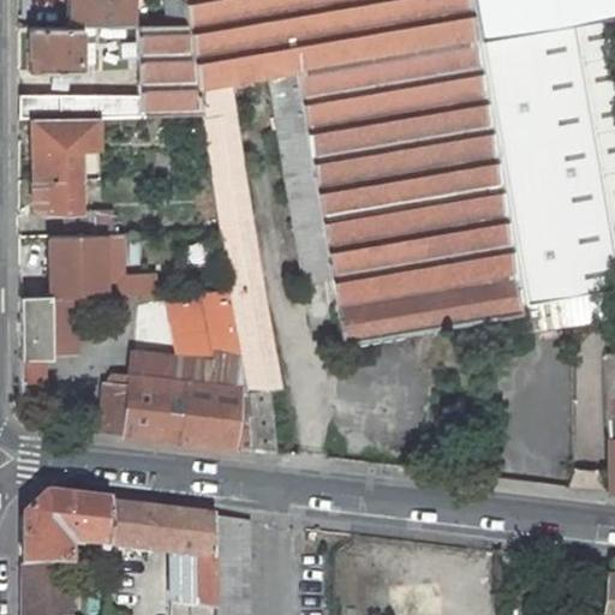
[(70,0),(70,27),(129,25),(129,0),(70,0)]
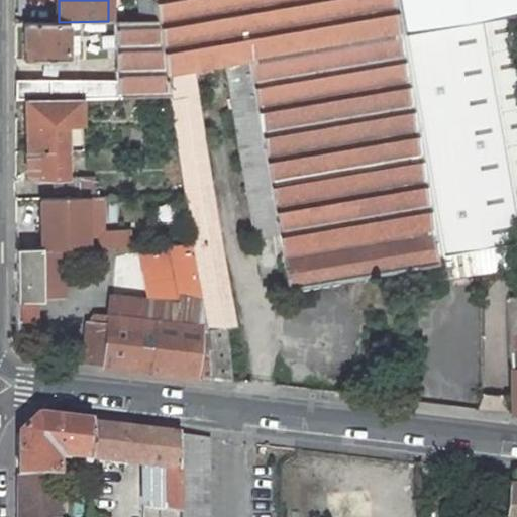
[(137,0),(139,20),(157,20),(153,0),(137,0)]
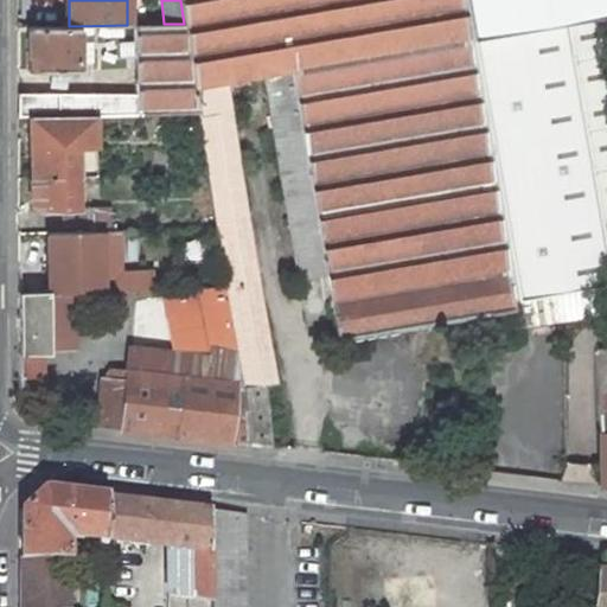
[(180,0),(184,24),(193,84),(225,78),(264,72),(466,37),(460,0),(180,0)]
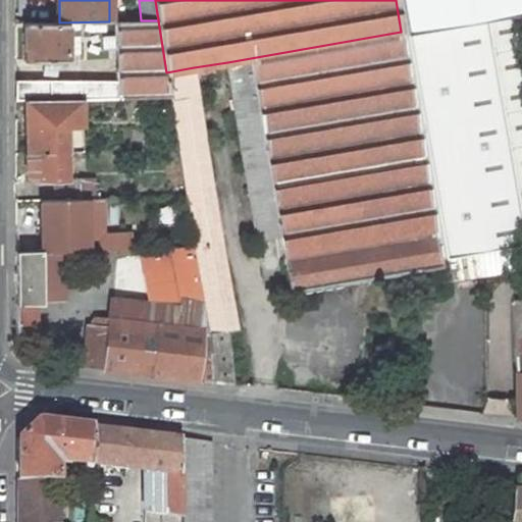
[(521,0),(396,0),(401,32),(517,11),(521,3),(521,0)]
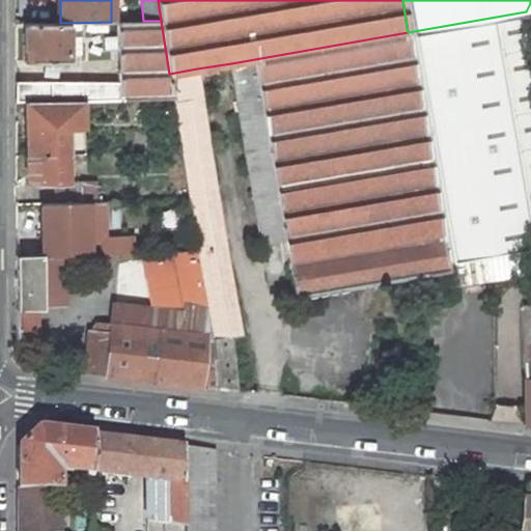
[(486,254),(530,246),(530,42),(526,11),(408,32),(448,260),(486,254)]
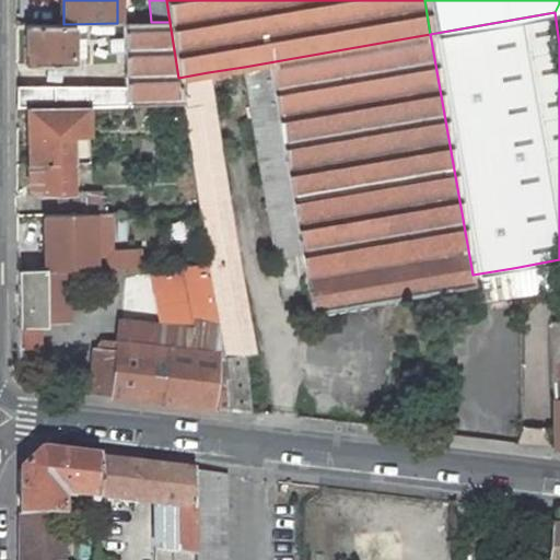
[(123,22),(125,86),(15,86),(16,107),(26,107),(88,106),(183,104),(178,78),(170,22),(151,22),(123,22)]
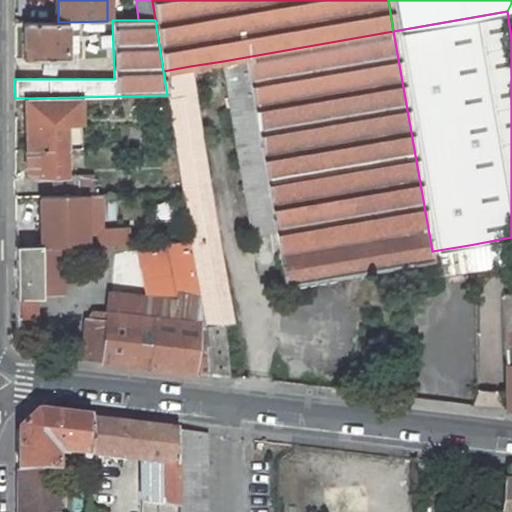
[(66,60),(66,23),(24,23),(24,44),(29,44),(29,60),(66,60)]
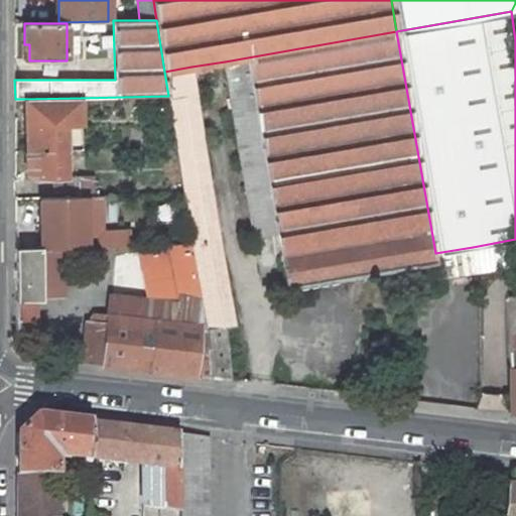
[(225,61),(255,236),(276,232),(286,289),(437,263),(435,253),(396,31),(225,61)]
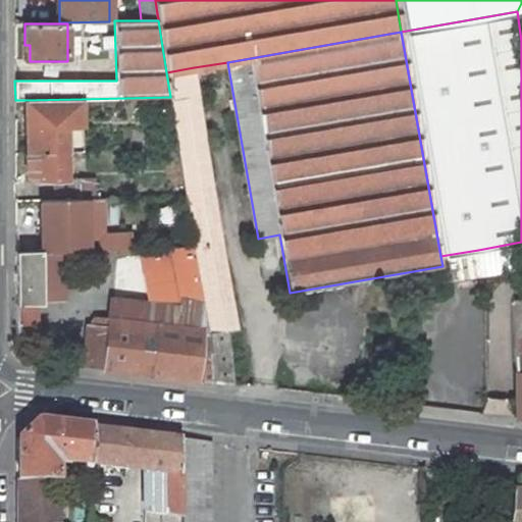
[(238,329),(194,67),(166,72),(170,97),(178,153),(180,164),(185,194),(189,218),(193,246),(209,331),(213,381),(232,383),(227,330),(238,329)]
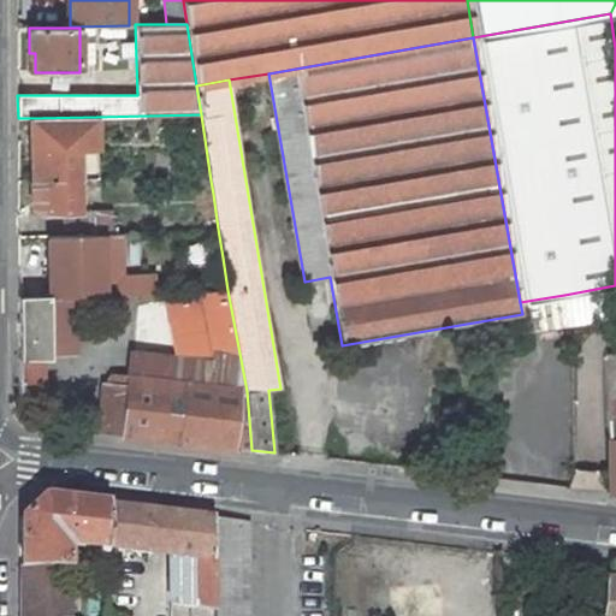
[(96,117),(29,118),(31,181),(78,179),(78,147),(95,147),(98,147),(96,117)]
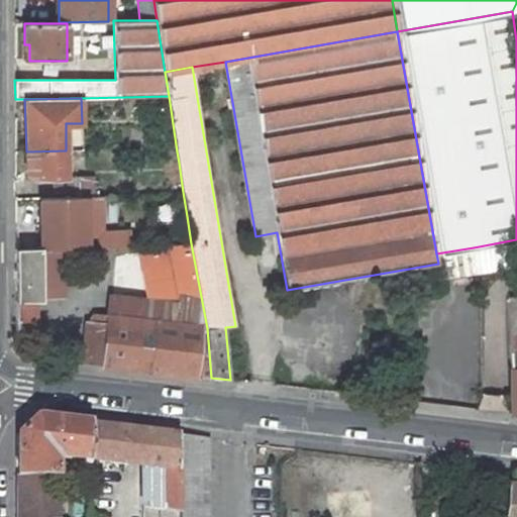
[(66,123),(66,150),(81,149),(80,123),(66,123)]
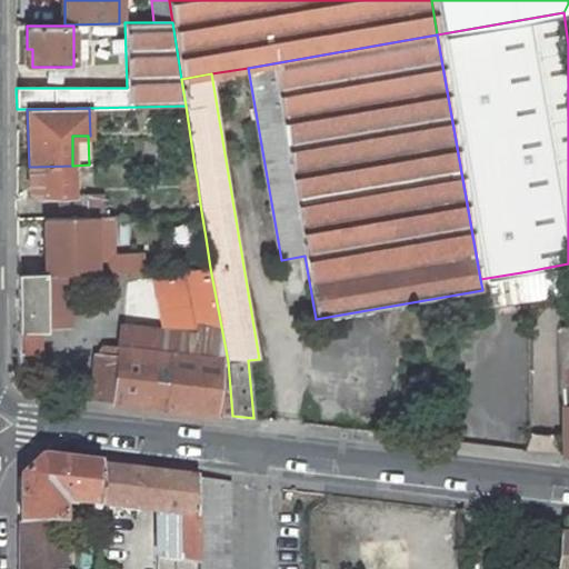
[(72,166),(29,167),(29,190),(41,190),(41,196),(50,195),(58,195),(67,195),(72,195),(72,166)]
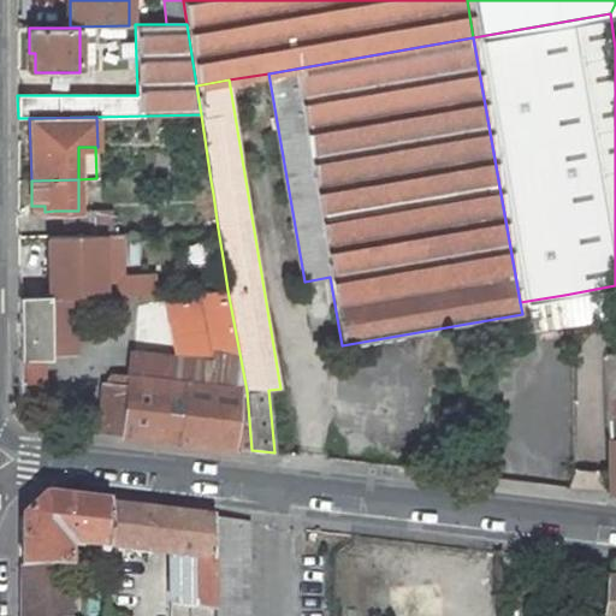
[(197,184),(200,195),(213,194),(211,181),(197,184)]
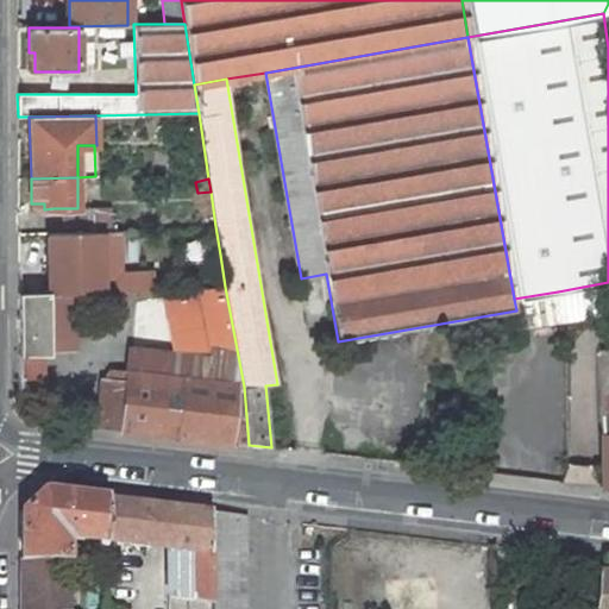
[(211,192),(198,193),(201,227),(215,226),(211,192)]
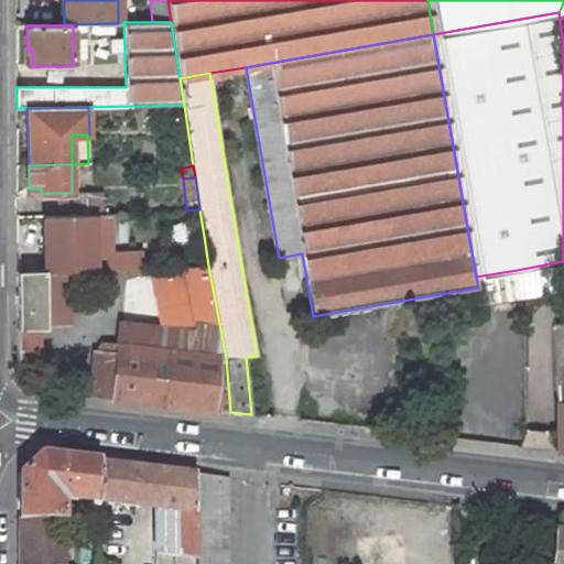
[(66,193),(66,216),(72,215),(86,215),(85,192),(72,193),(66,193)]
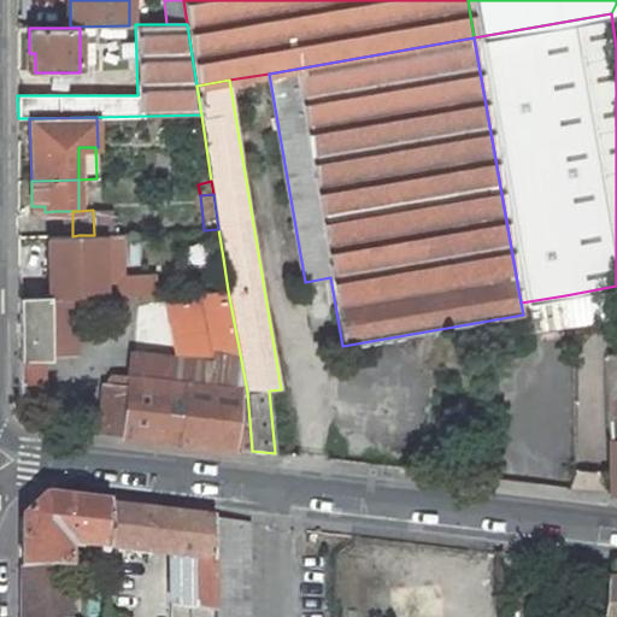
[(111,234),(110,210),(93,210),(94,235),(111,234)]
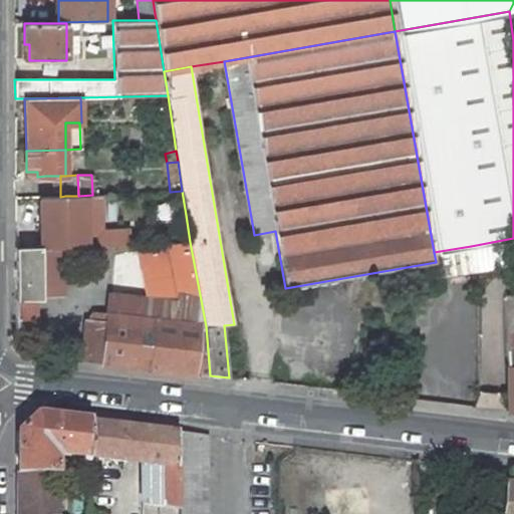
[(177,209),(179,217),(186,215),(182,191),(170,192),(173,210),(177,209)]
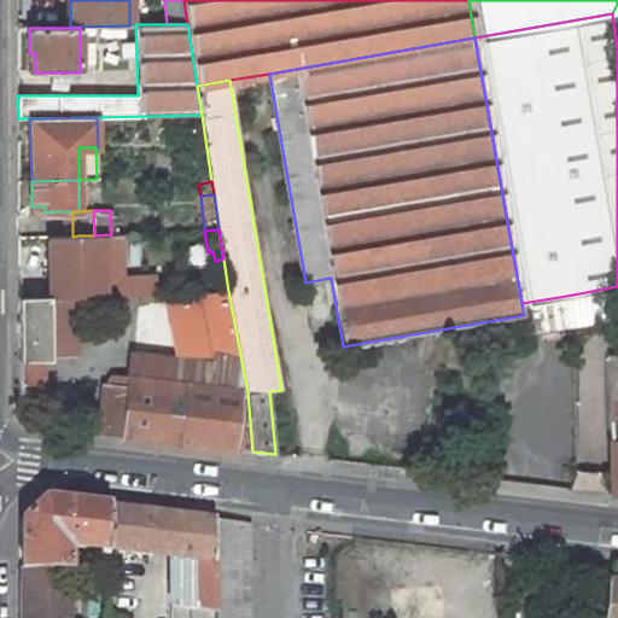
[(79,235),(79,248),(79,252),(111,251),(111,234),(94,235),(79,235)]
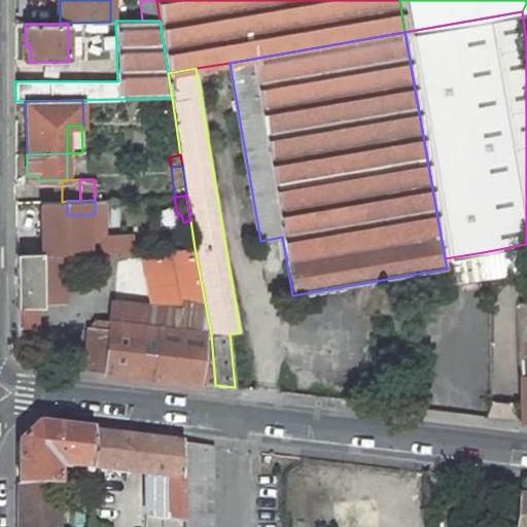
[(15,201),(15,238),(49,239),(69,240),(69,239),(68,221),(49,221),(49,212),(49,202),(49,201),(15,201)]
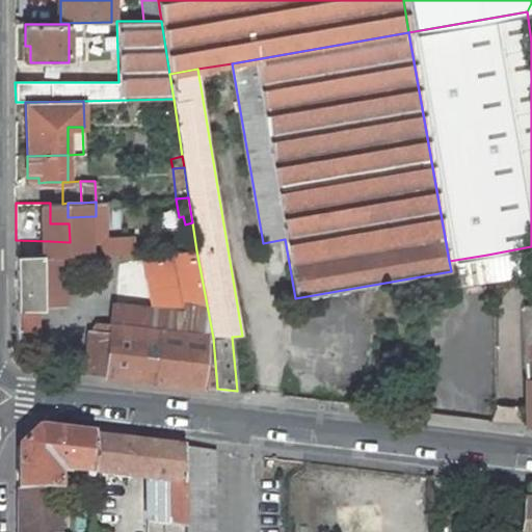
[(50,204),(50,214),(68,213),(68,203),(62,204),(50,204)]
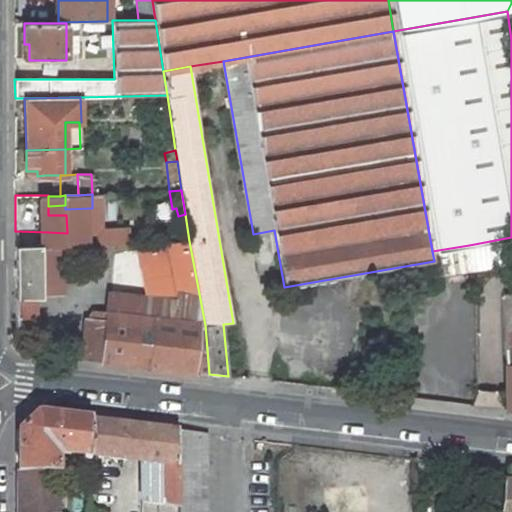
[(189,241),(185,214),(178,216),(182,241),(189,241)]
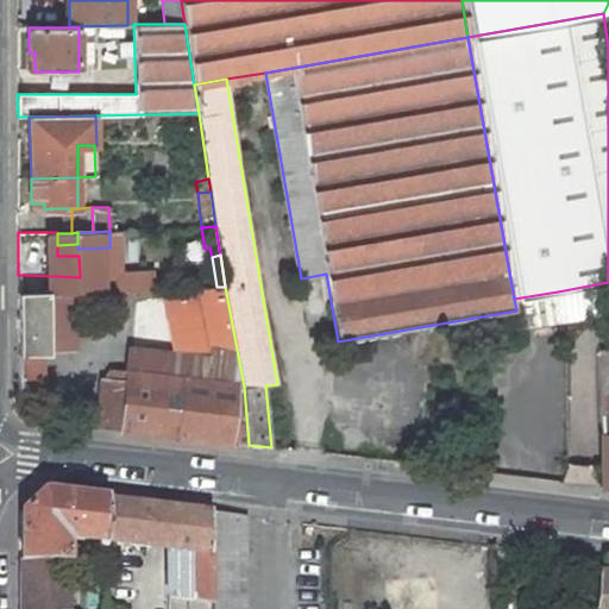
[(73,294),(79,294),(88,294),(88,277),(80,276),(80,277),(57,276),(57,294),(73,294)]
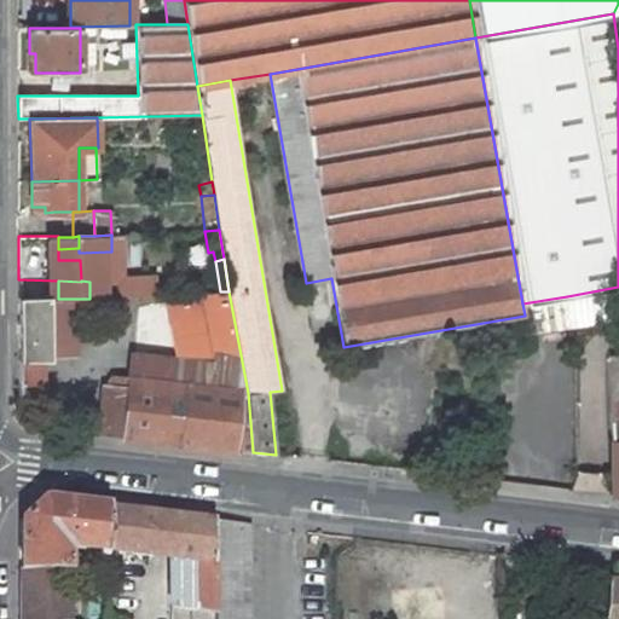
[(229,291),(166,302),(177,358),(132,353),(128,376),(113,375),(105,385),(104,385),(99,434),(253,452),(248,393),(229,291)]
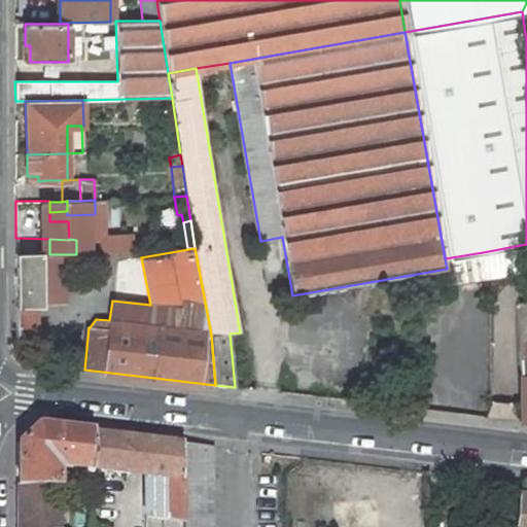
[(483,252),(445,258),(447,269),(449,280),(486,273),(483,252)]
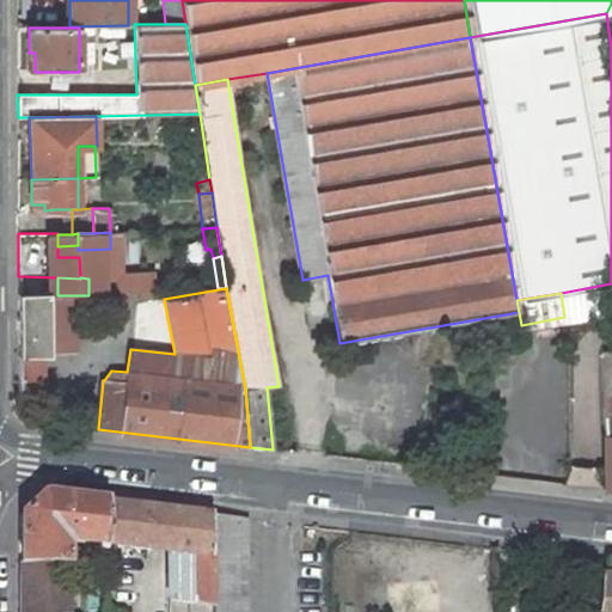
[(48,294),(18,294),(20,356),(20,398),(43,398),(43,355),(50,355),(50,349),(74,349),(73,295),(57,295),(48,295),(48,294)]
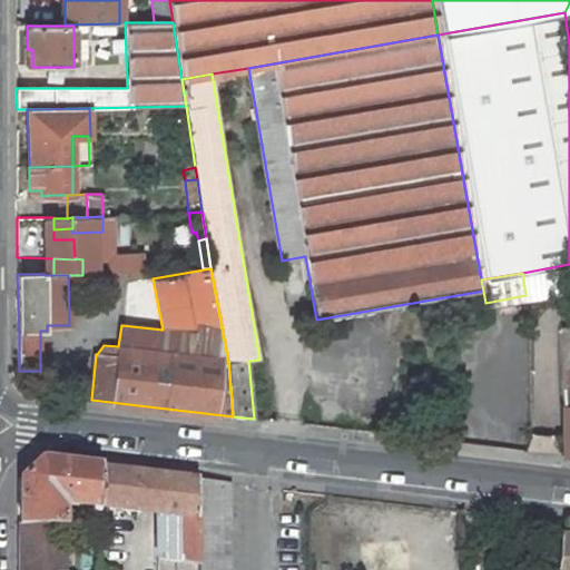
[(60,528),(61,521),(61,504),(90,507),(90,514),(98,514),(98,508),(98,468),(40,461),(18,481),(18,527),(60,528)]
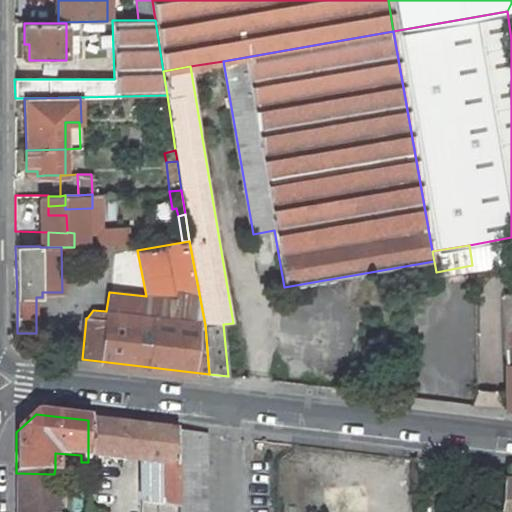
[(88,420),(88,456),(140,462),(140,511),(176,511),(176,431),(88,420)]
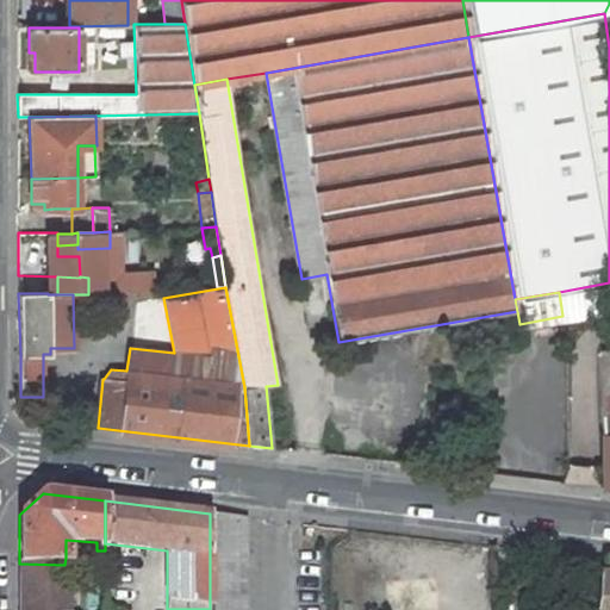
[(210,609),(244,609),(244,517),(210,514),(210,609)]
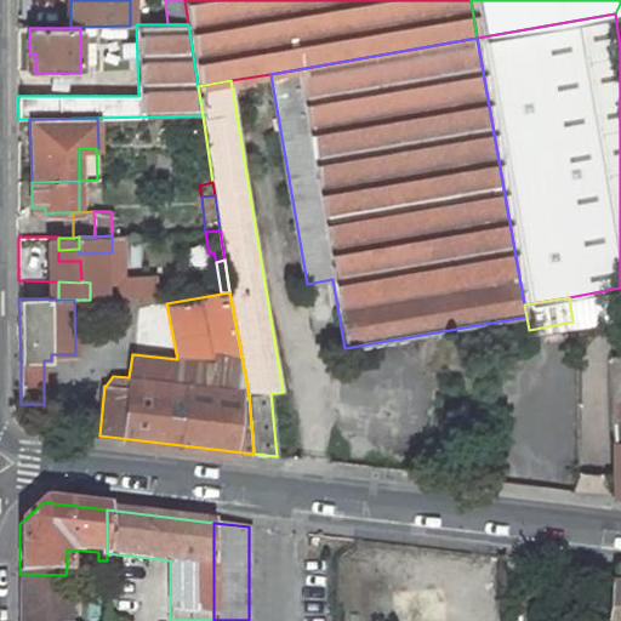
[(107,568),(67,568),(66,575),(69,575),(69,582),(107,582),(107,568)]
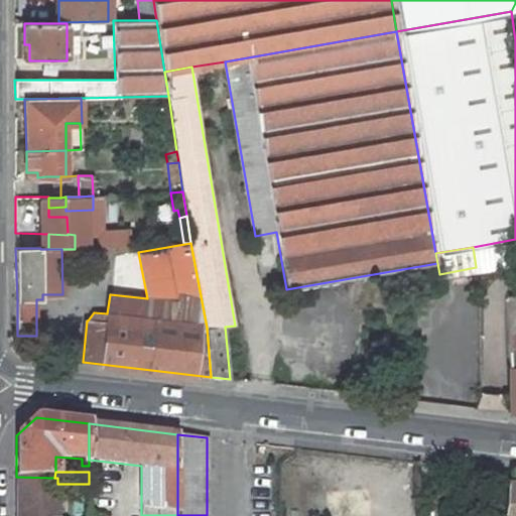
[(16,477),(16,515),(56,515),(57,484),(57,478),(54,478),(16,477)]
